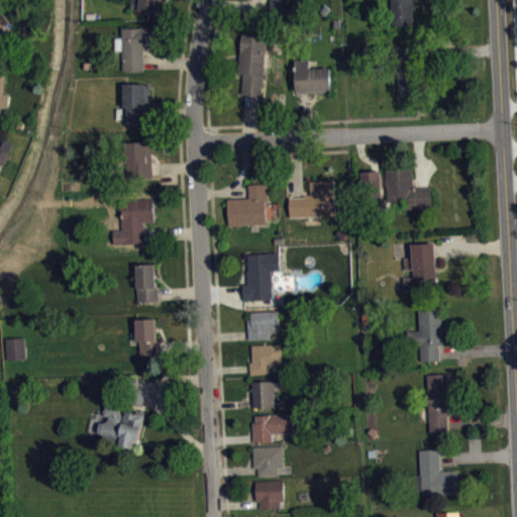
[(160,0),(159,11),(131,7),(132,0),(160,0)]
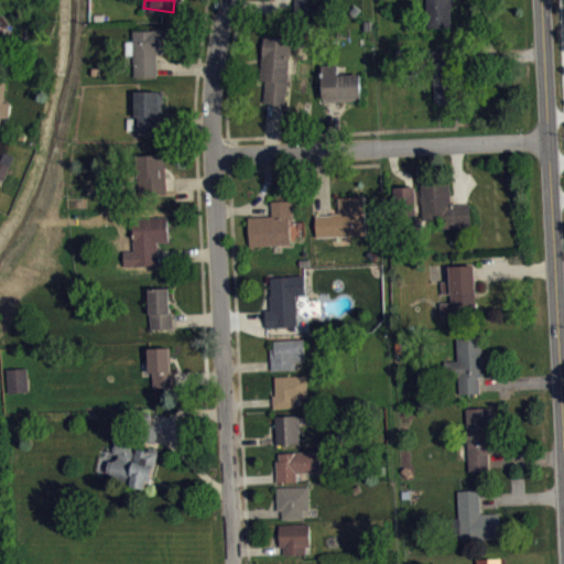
[(294,0),(294,13),(318,14),(318,0),(294,0)]
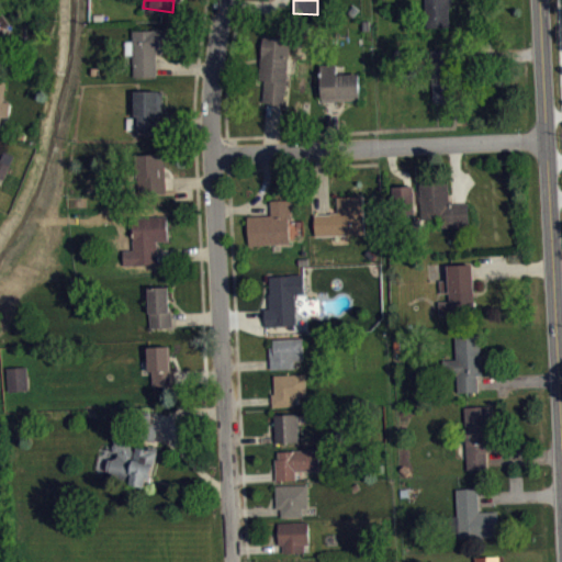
[(425,0),(426,26),(449,26),(448,7),(451,7),(450,0),(425,0)]
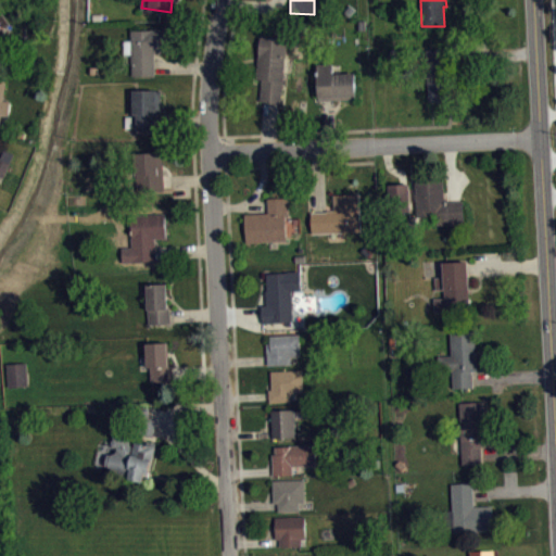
[(133,75),(131,53),(124,53),(124,40),(131,40),(131,29),(165,28),(165,52),(154,52),(155,74),(133,75)]
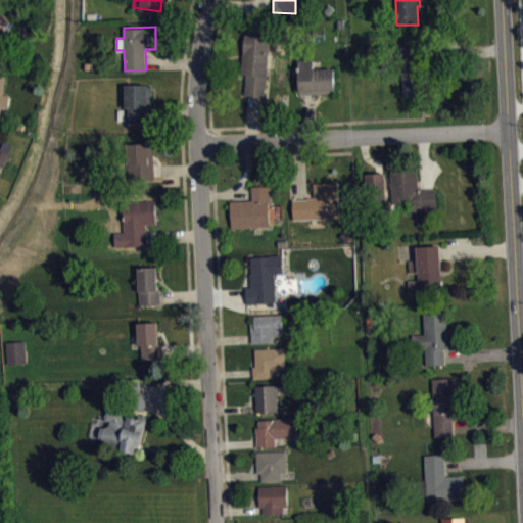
[(245,31),(241,75),(246,75),(244,94),(267,96),(270,35),(245,31)]
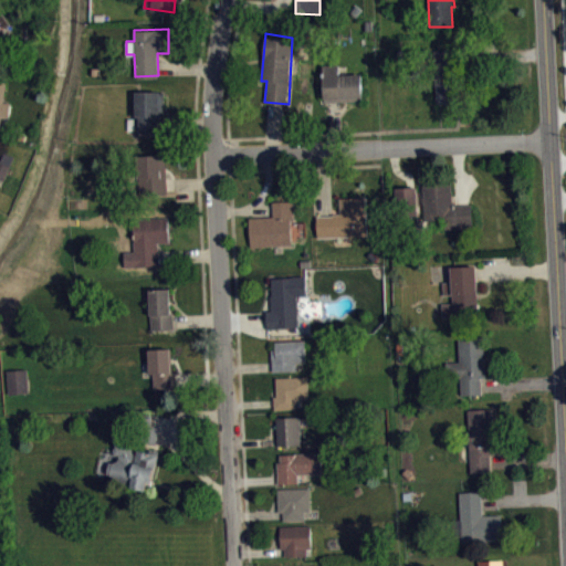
[(437,102),(435,50),(459,50),(460,101),(437,102)]
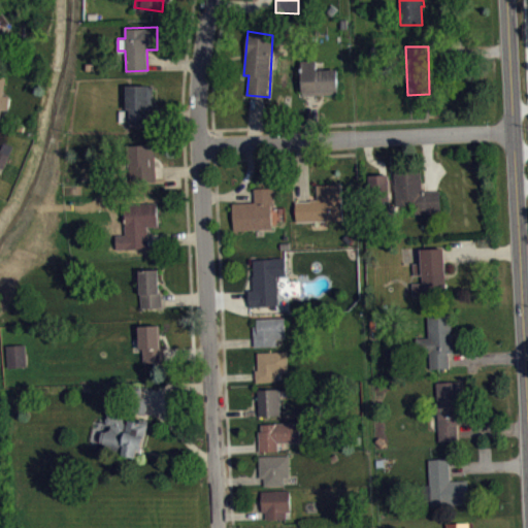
[(301,60),(302,95),(337,94),(337,69),(317,69),(317,60),(301,60)]
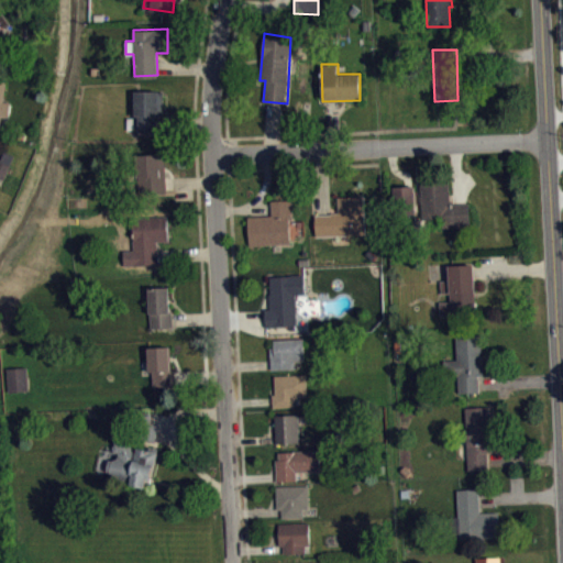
[(0,80),(0,125),(1,127),(2,113),(10,114),(11,101),(4,100),(8,81),(0,80)]
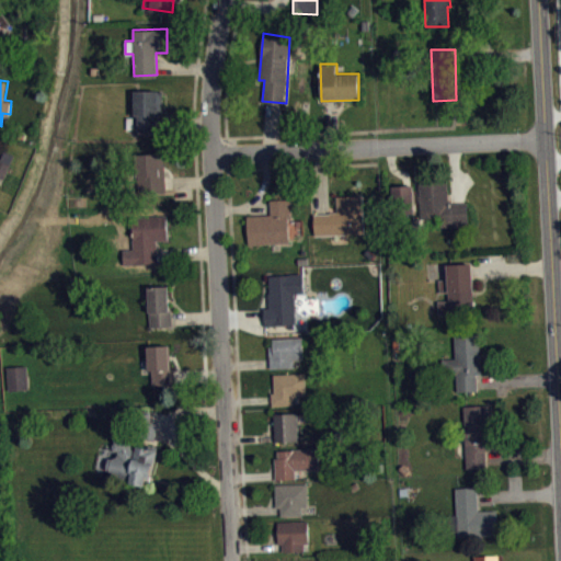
[(135,90),(135,116),(126,116),(126,128),(134,128),(139,130),(162,130),(161,90),(135,90)]
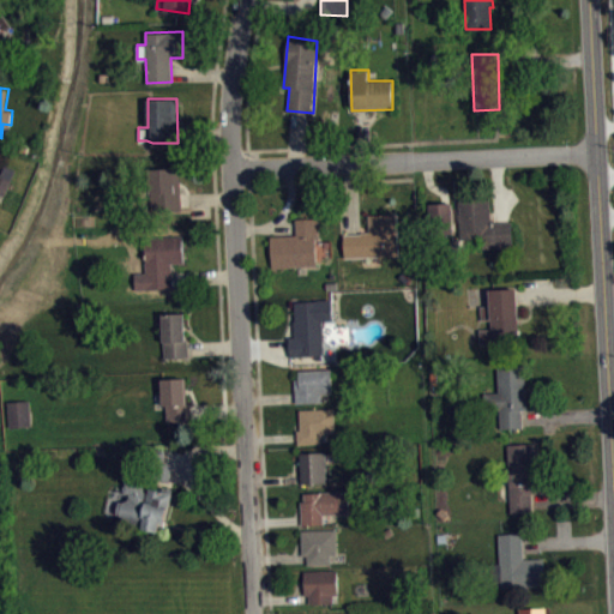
[(0,175),(0,192),(5,194),(17,168),(6,163),(0,175)]
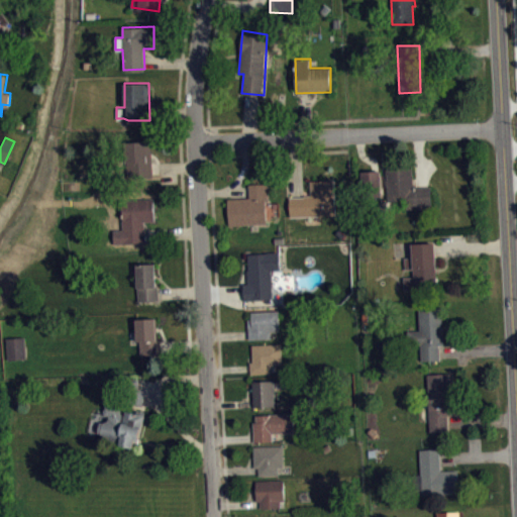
[(149,140),(151,176),(147,176),(147,180),(123,181),(122,141),(149,140)]
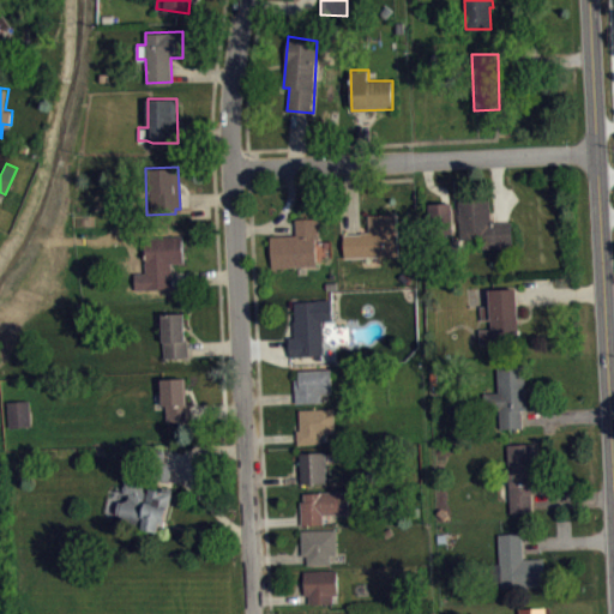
[(458,199),(459,238),(479,238),(479,247),(512,246),(511,221),(491,221),(489,198),(458,199)]
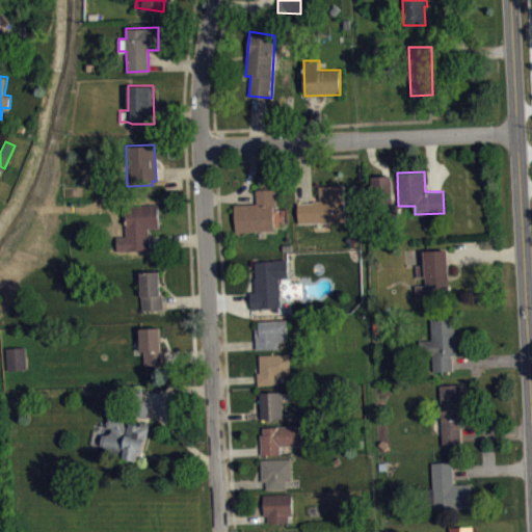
[(372,176),(391,176),(392,202),(372,202),(372,176)]
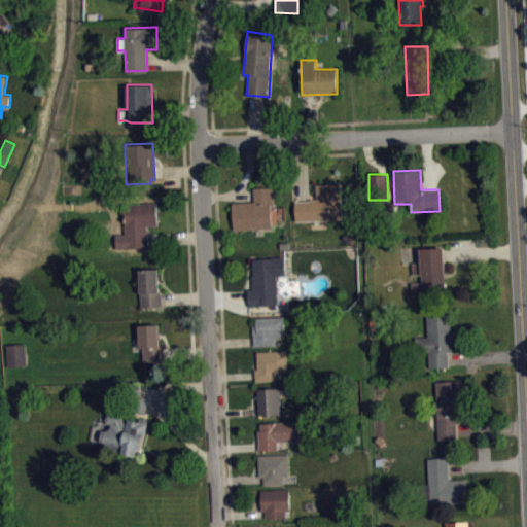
[(294,201),(295,221),(342,218),(340,183),(316,184),(316,199),(310,199),(310,201),(294,201)]
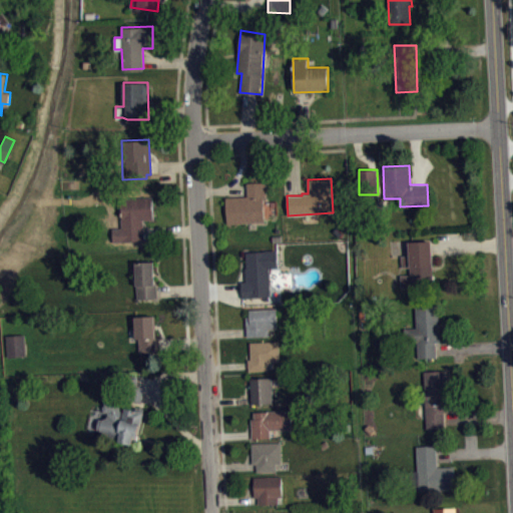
[(227,223),(225,197),(247,195),(246,183),(266,181),(268,199),(264,199),(264,221),(227,223)]
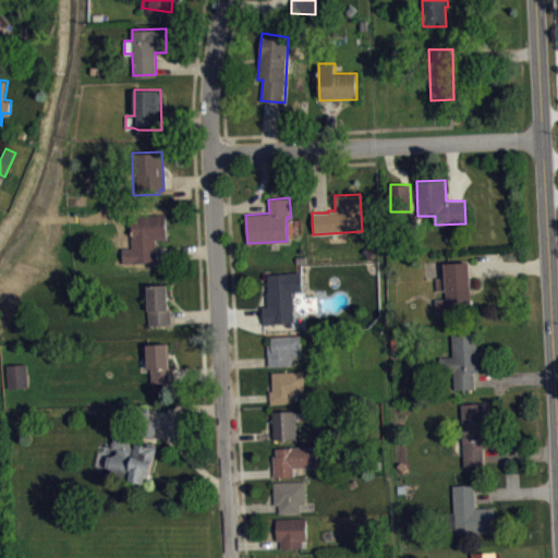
[(122,247),(123,263),(156,262),(155,239),(166,238),(165,215),(132,216),(132,247),(122,247)]
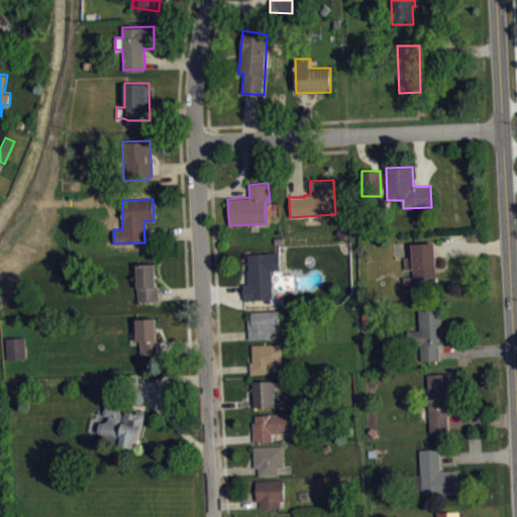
[(433,242),(411,243),(412,257),(404,257),(404,270),(413,269),(413,277),(403,277),(404,289),(436,287),(433,242)]
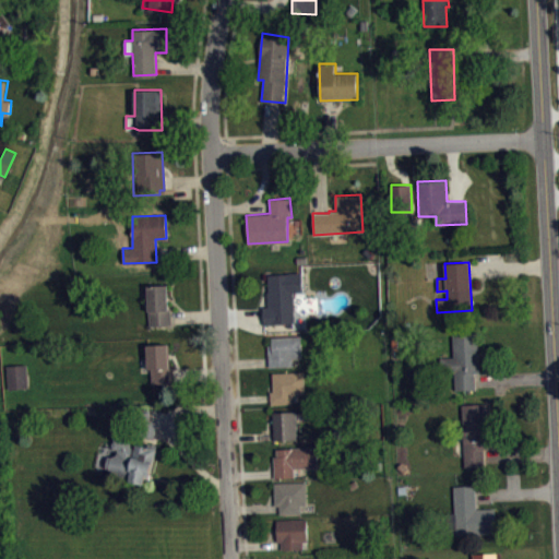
[(264,324),(263,306),(268,306),(266,292),(269,292),(268,274),(288,273),(288,272),(302,272),(304,290),(294,292),(295,323),(264,324)]
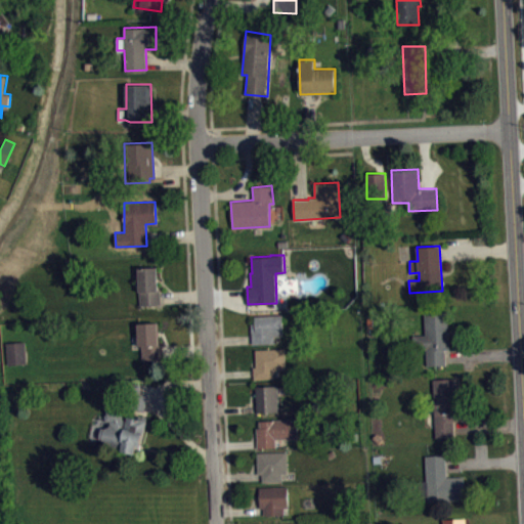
[(138,267),(139,305),(161,304),(160,290),(158,290),(157,266),(138,267)]
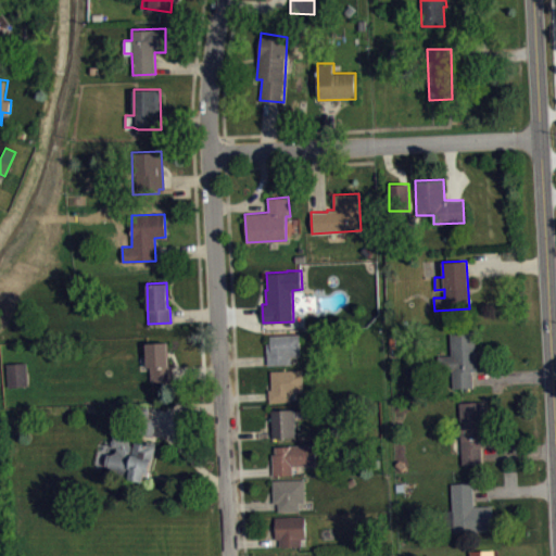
[(450,331),(451,354),(438,355),(439,369),(452,369),(453,388),(472,386),(472,370),(478,370),(475,330),(450,331)]
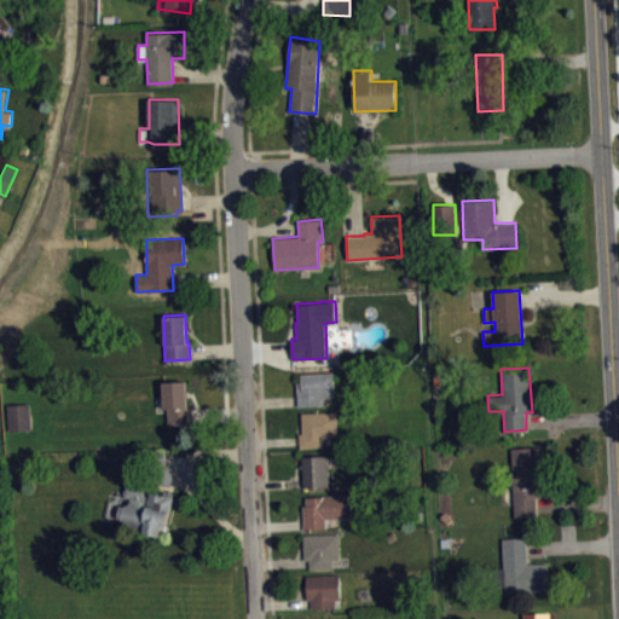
[(298,405),(298,382),(301,381),(301,372),(334,371),(334,394),(323,395),(323,405),(298,405)]
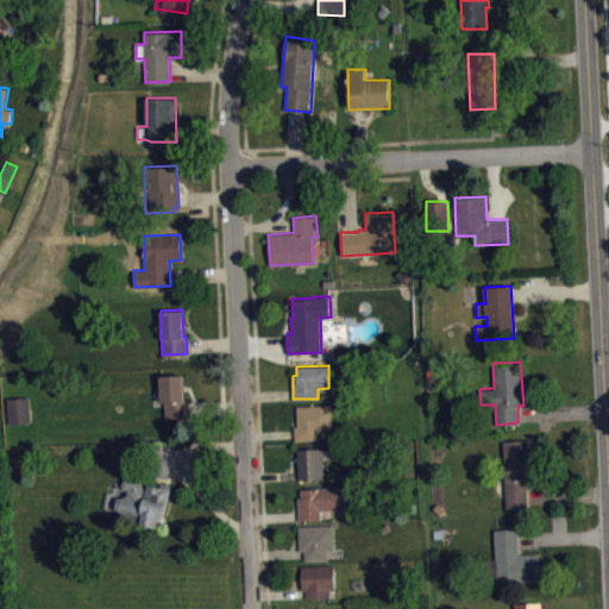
[(161,376),(162,402),(164,402),(165,418),(189,416),(188,400),(184,400),(184,375),(161,376)]
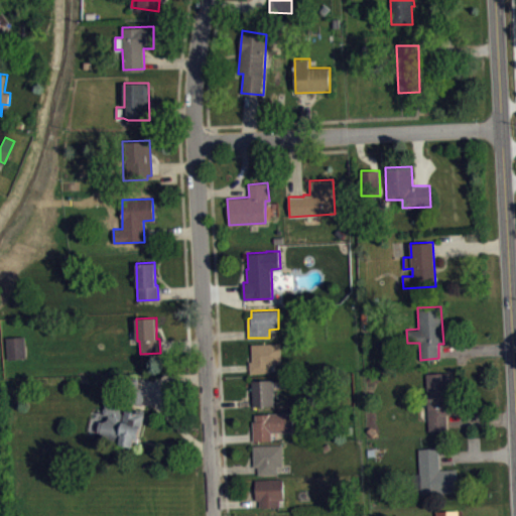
[(250,373),(249,362),(252,361),(251,344),(279,342),(281,364),(270,364),(270,372),(250,373)]
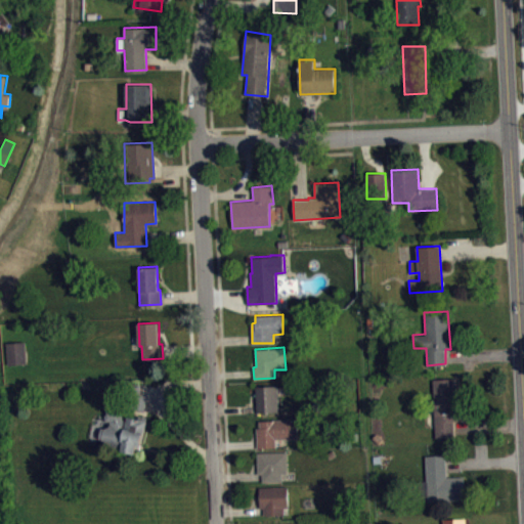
[(433,380),(434,402),(429,402),(430,411),(435,411),(436,437),(454,437),(453,421),(457,420),(455,378),(433,380)]
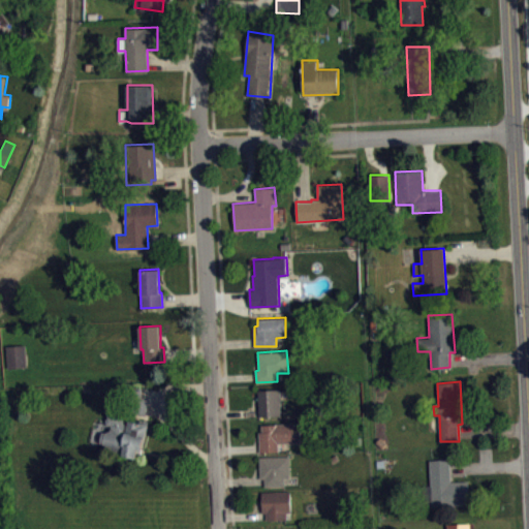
[(257,391),(259,415),(280,415),(279,389),(257,391)]
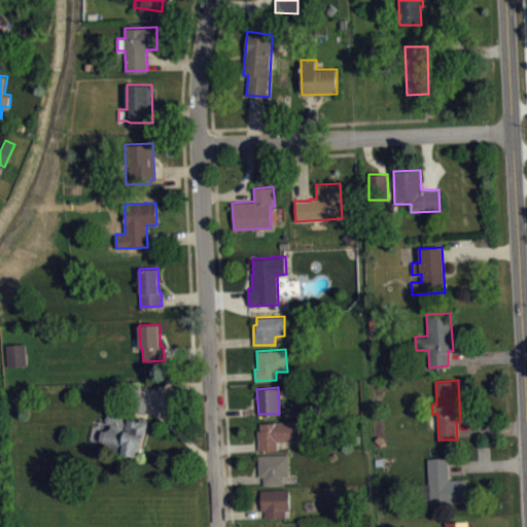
[(147,419),(141,451),(137,449),(136,455),(124,453),(124,451),(106,447),(103,442),(100,441),(103,429),(105,430),(110,428),(111,426),(112,426),(111,423),(108,424),(106,417),(109,416),(107,412),(120,407),(126,422),(128,422),(130,415),(147,419)]
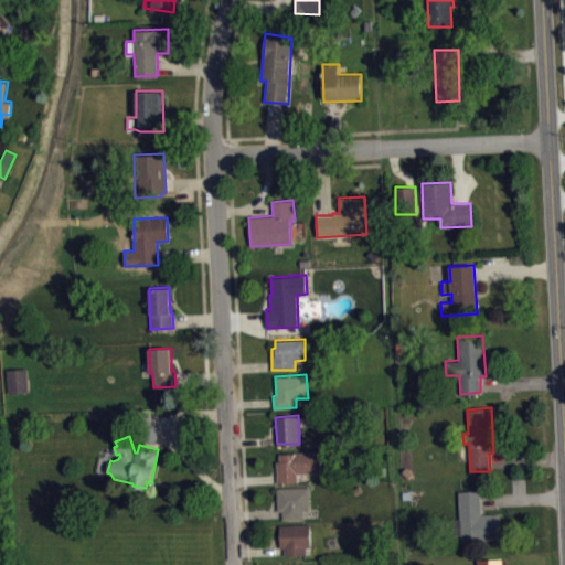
[(278,482),(277,460),(280,460),(279,454),(320,451),(321,472),(298,473),(298,481),(278,482)]
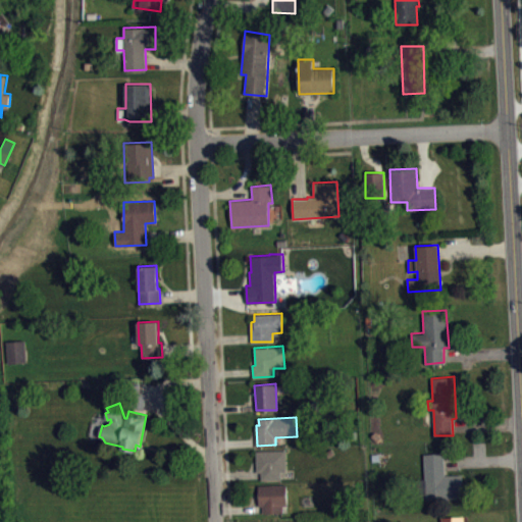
[(256,451),(257,472),(261,472),(261,480),(281,479),(281,471),(286,471),(285,450),(256,451)]
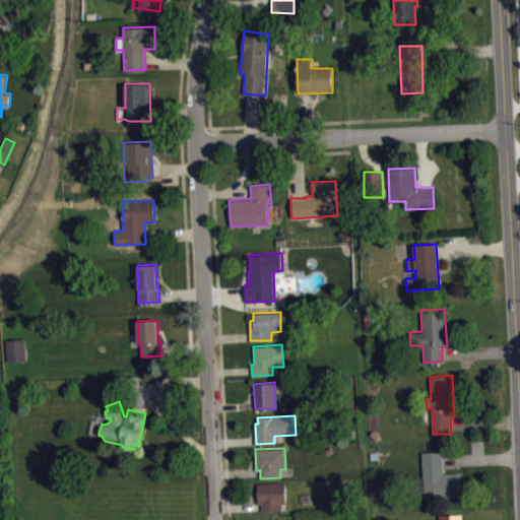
[(423,452),(424,476),(414,477),(415,494),(425,494),(425,497),(463,496),(461,472),(444,472),(443,451),(423,452)]
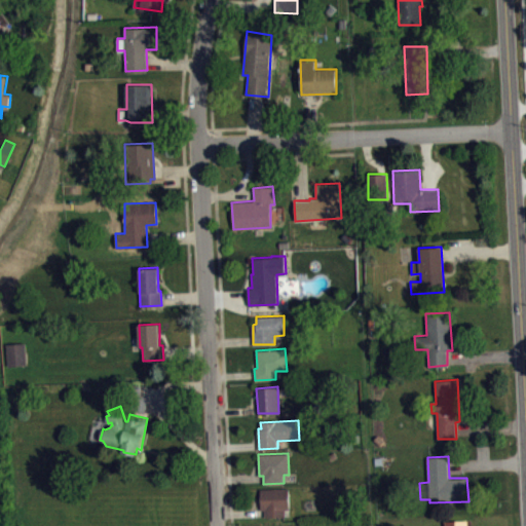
[(260,489),(261,510),(264,510),(265,517),(284,517),(284,509),(289,509),(288,488),(260,489)]
